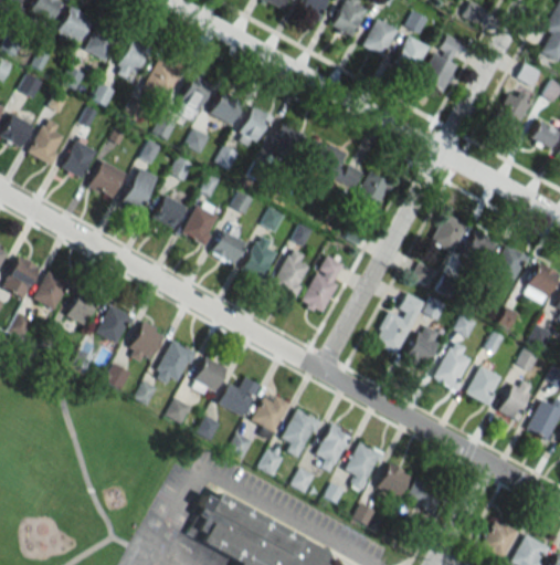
[(22,0),(0,0),(0,2),(16,12),(22,0)]
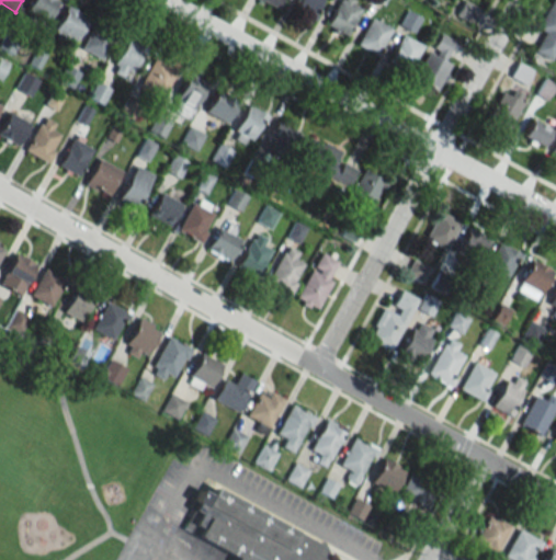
[(50,23),(58,0),(33,0),(29,15),(50,23)]
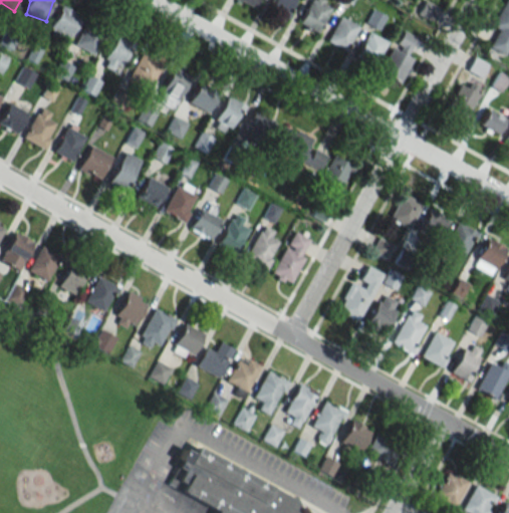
[(239,0),(240,0),(259,10),(263,0),(239,0)]
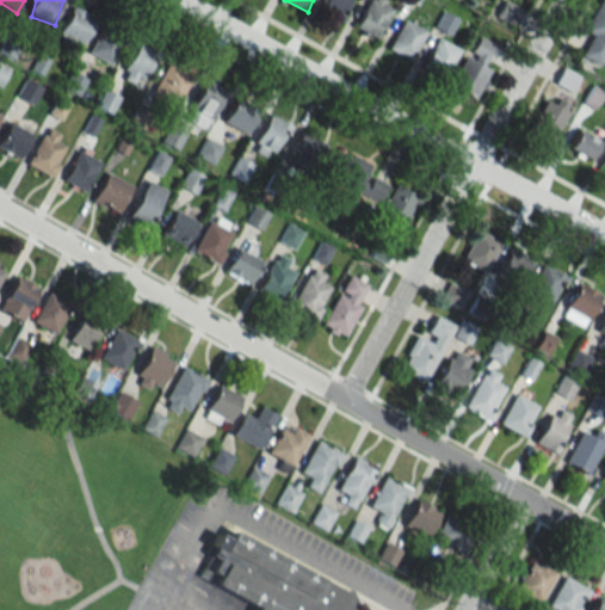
[(329,0),(325,14),(346,23),(355,0),(329,0)]
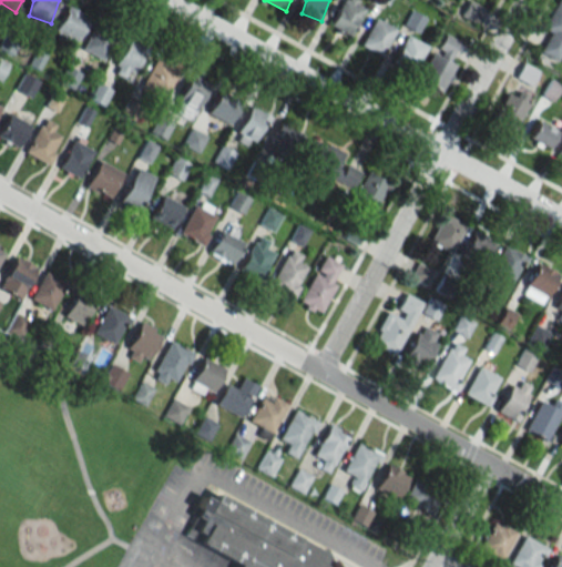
[(370,7),(357,0),(347,0),(334,27),(355,38),(370,7)]
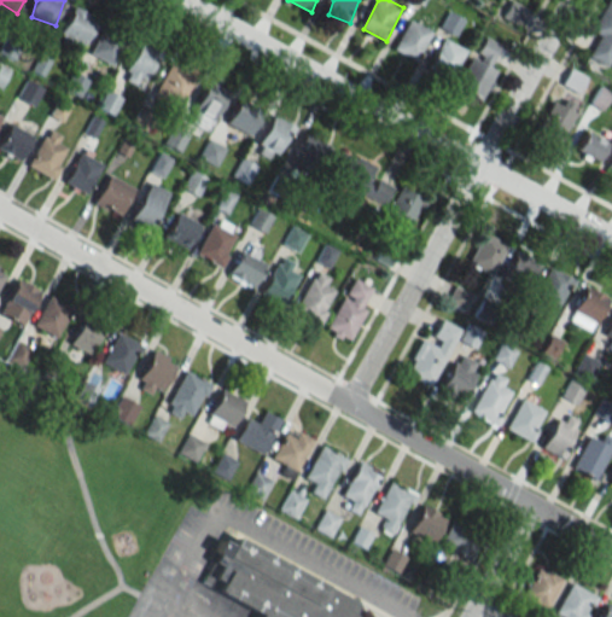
[(610,0),(596,33),(602,36),(593,59),(611,68),(611,0),(610,0)]
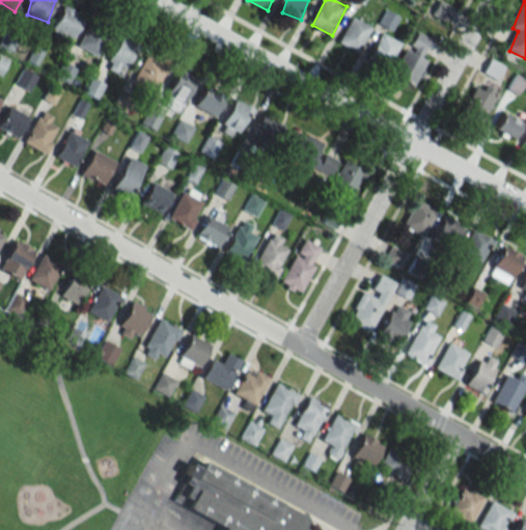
[(435,15),(455,26),(463,14),(443,1),(435,15)]
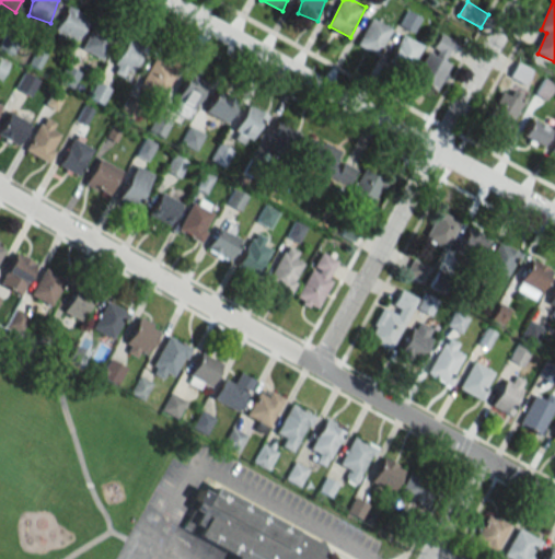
[(90,18),(69,7),(56,32),(77,43),(90,18)]
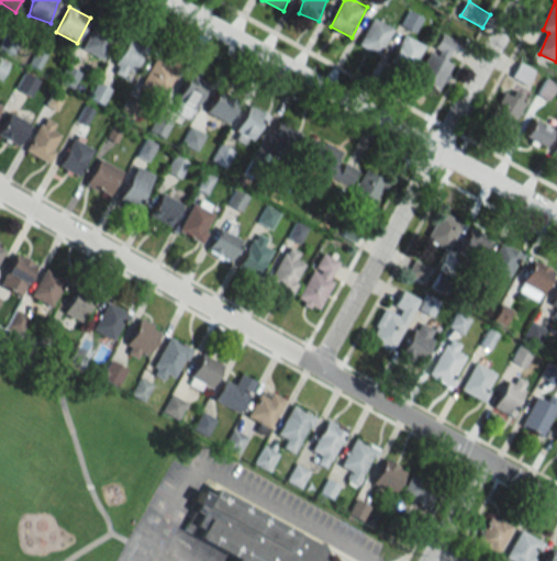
[(426,19),(412,11),(404,26),(419,33),(426,19)]
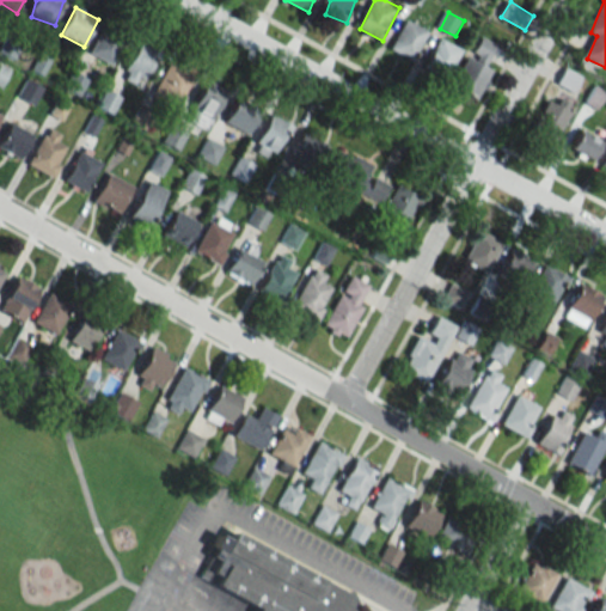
[(430,31),(408,22),(396,47),(418,57),(430,31)]
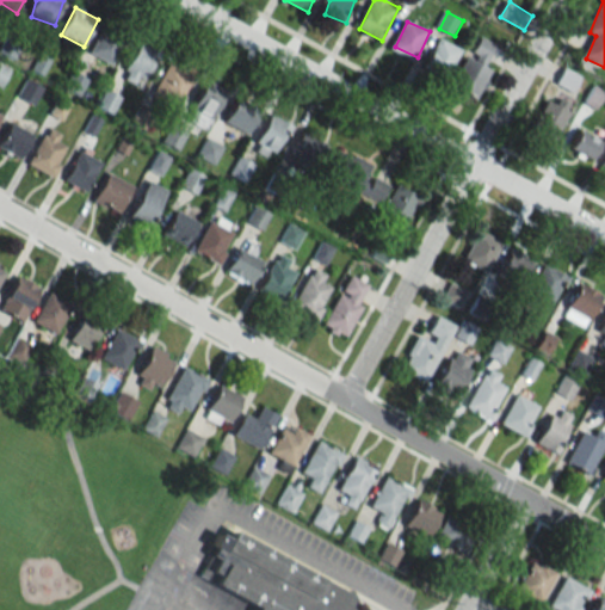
[(92,56),(116,66),(125,42),(102,32),(92,56)]
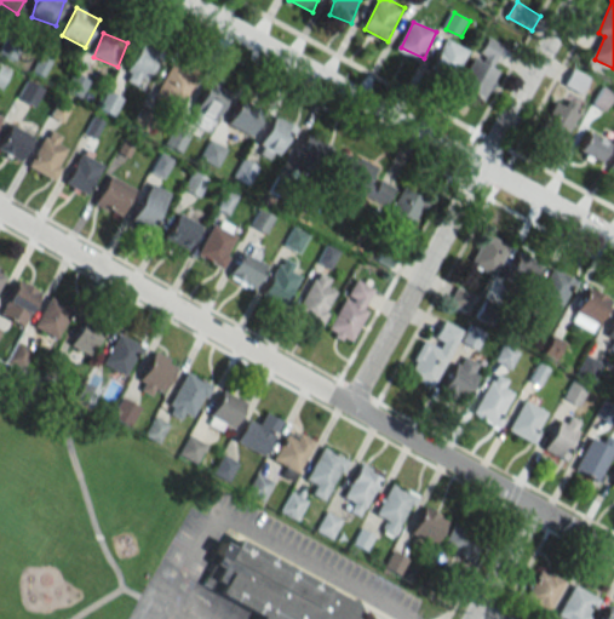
[(465,82),(491,96),(503,72),(497,68),(508,47),(488,38),(465,82)]
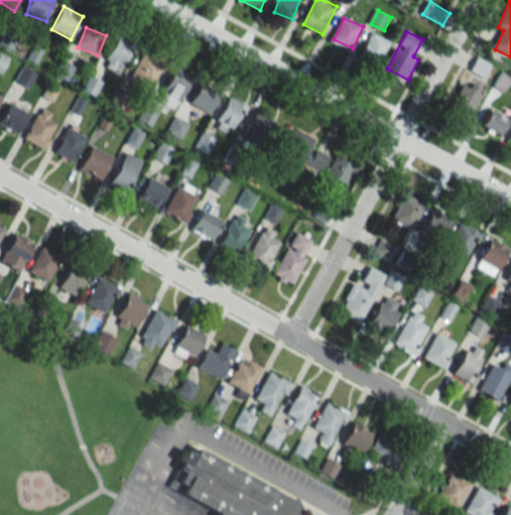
[(381,63),(392,42),(373,32),(363,54),(381,63)]
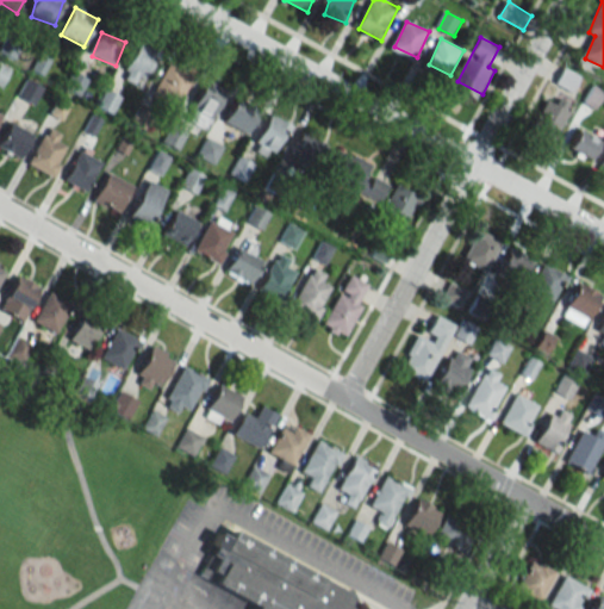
[(160,54),(142,43),(123,78),(142,87),(160,54)]
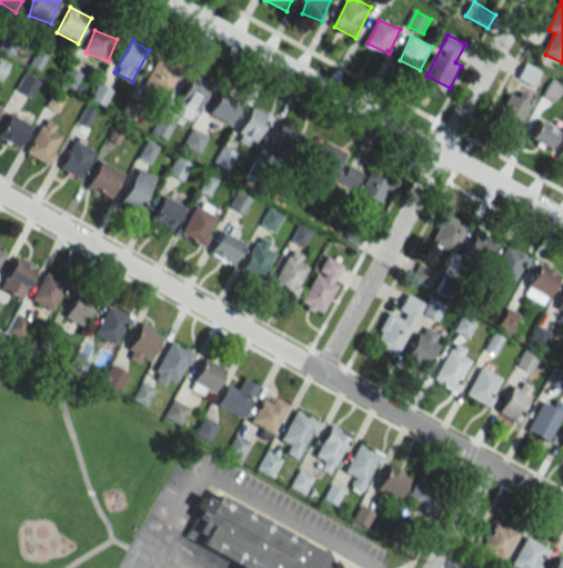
[(11,66),(0,58),(0,80),(2,81),(11,66)]
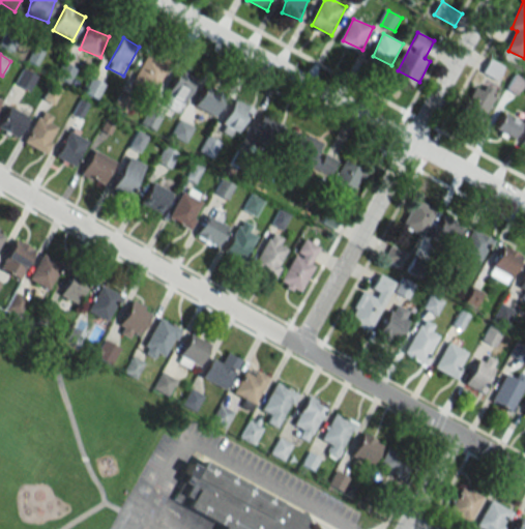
[(137,79),(158,89),(168,68),(146,58),(137,79)]
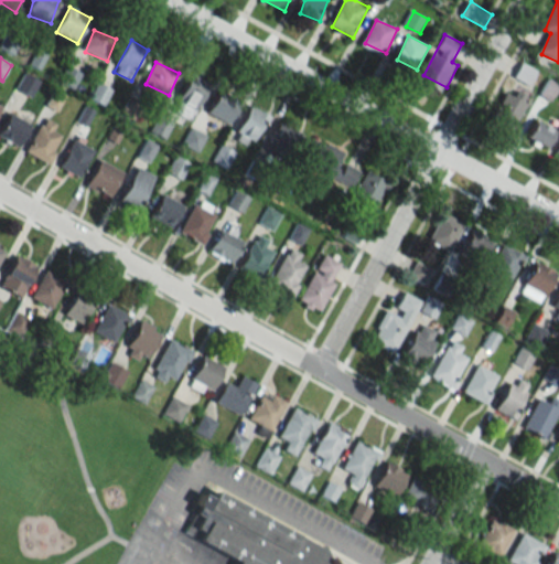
[(538,70),(523,65),(518,81),(535,84),(538,70)]
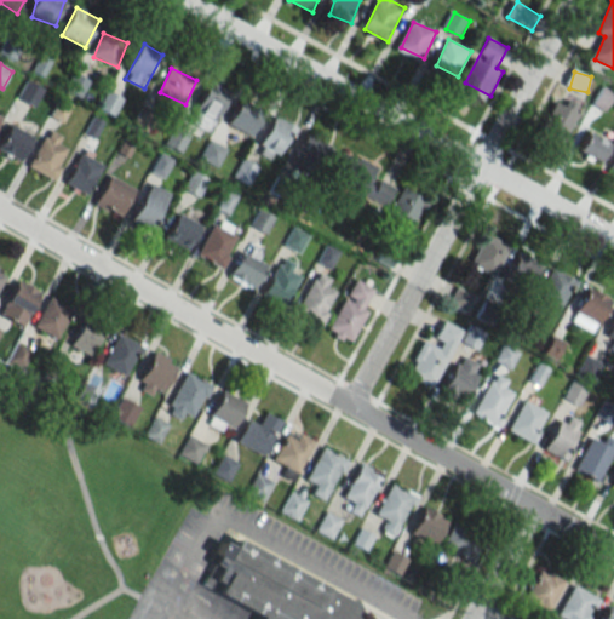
[(91,81),(78,74),(72,85),(85,92),(91,81)]
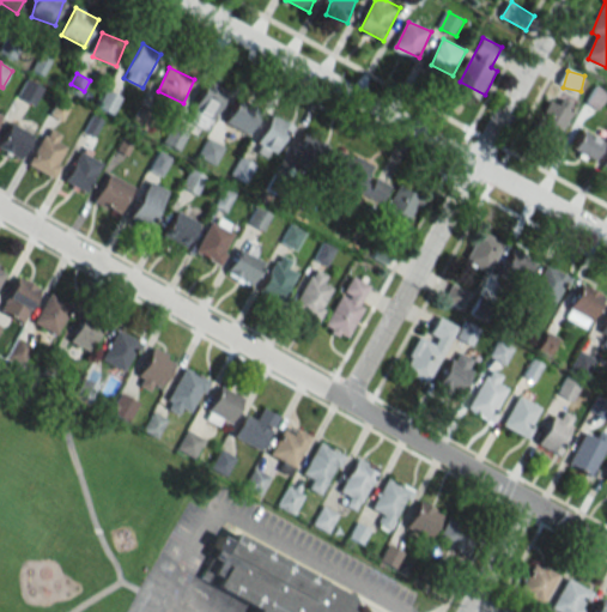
[(35,107),(46,89),(29,79),(19,97),(35,107)]
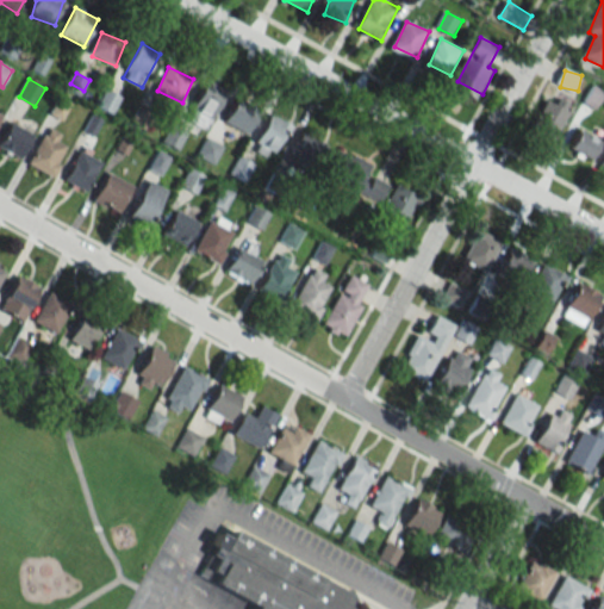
[(209,131),(229,93),(209,82),(188,120),(209,131)]
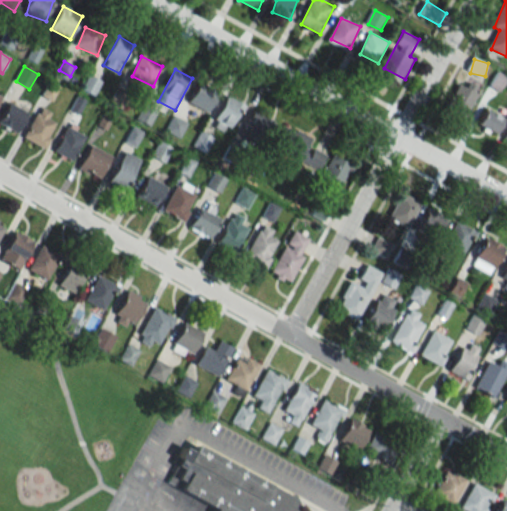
[(96,96),(104,82),(92,75),(84,89),(96,96)]
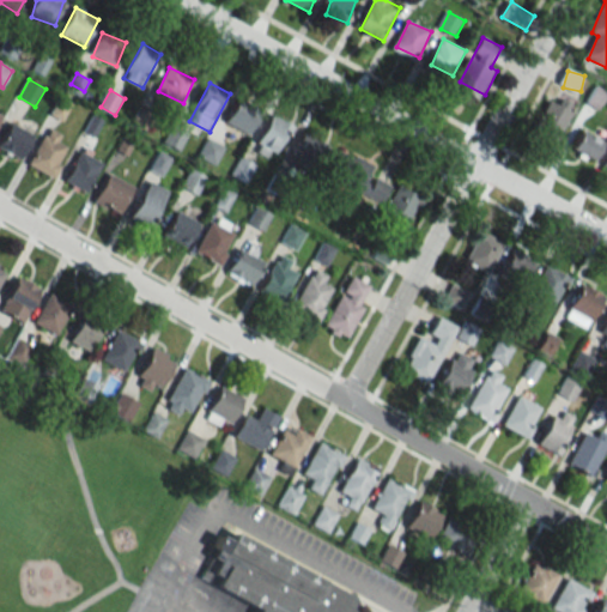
[(577,107),(557,95),(536,131),(558,141),(577,107)]
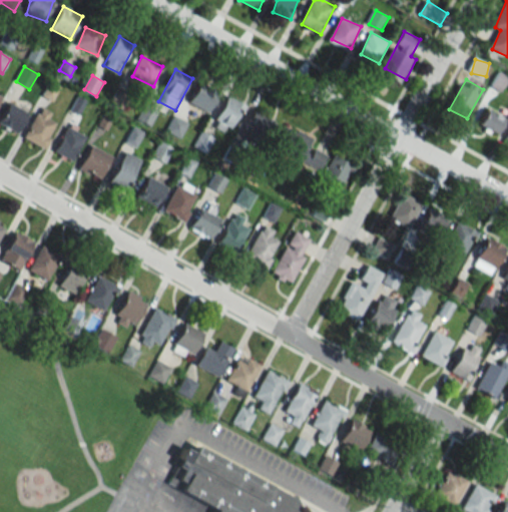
[(221,90),(201,80),(190,104),(210,113),(221,90)]
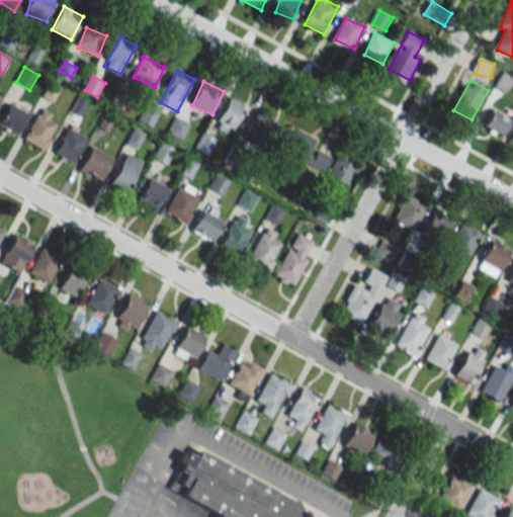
[(249,106),(233,97),(216,126),(232,136),(249,106)]
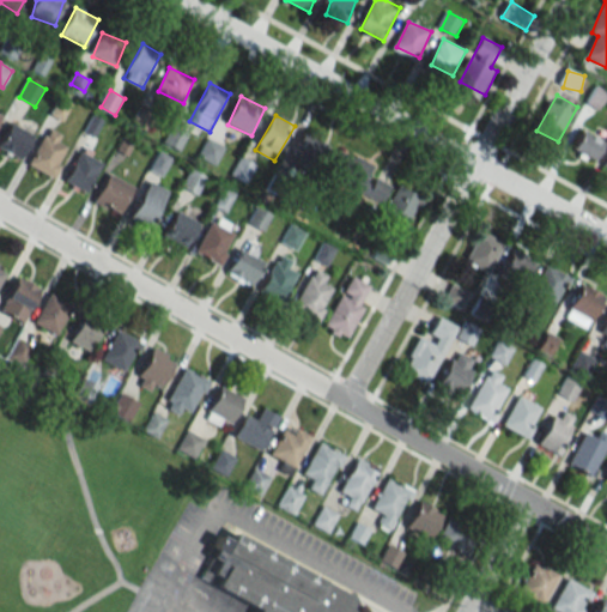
[(35,134),(13,122),(0,146),(0,149),(20,161),(35,134)]
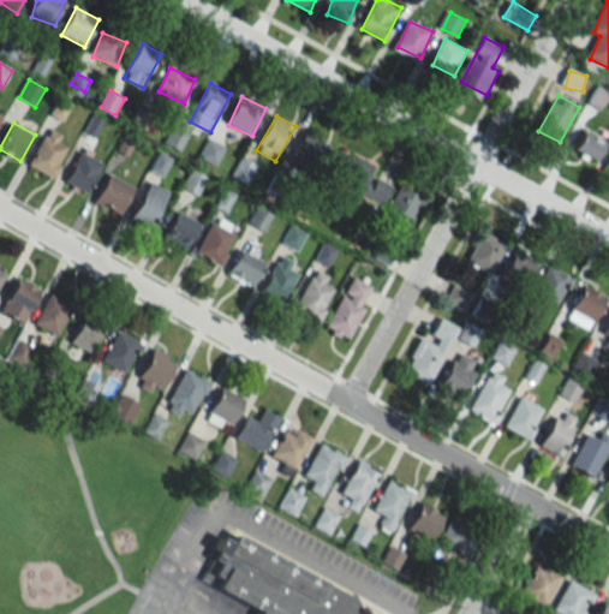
[(166,144),(181,153),(191,135),(175,126),(166,144)]
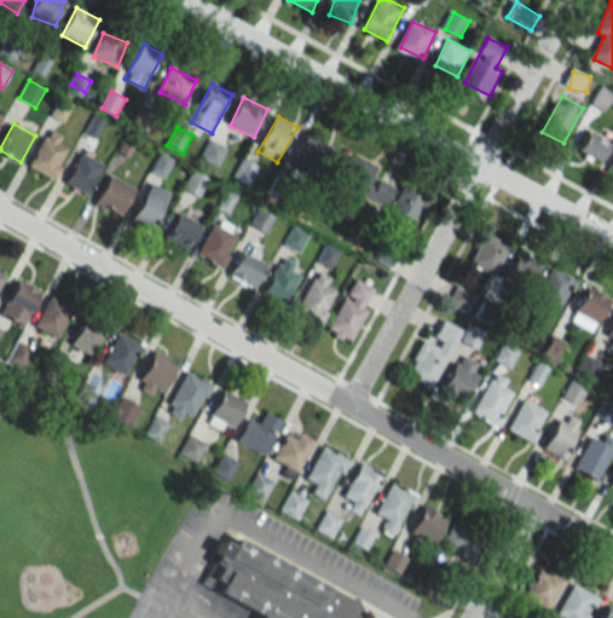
[(57,179),(73,140),(47,131),(32,169),(57,179)]
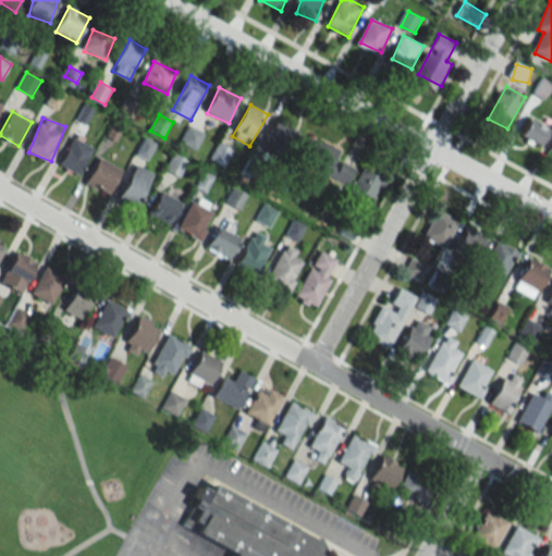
[(522,136),(543,147),(551,132),(551,128),(531,119),(522,136)]
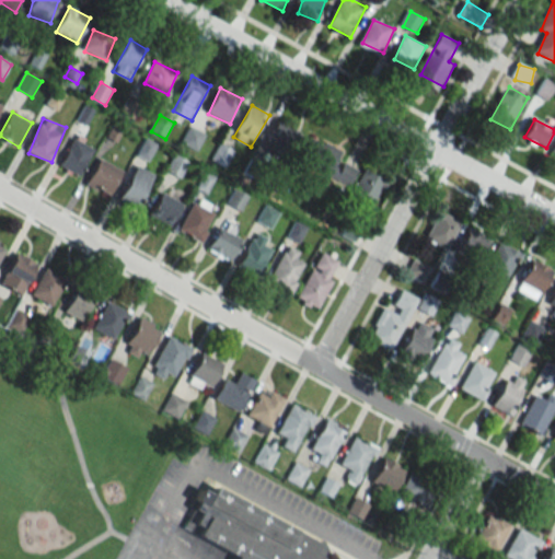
[(267,143),(288,159),(305,136),(284,120),(267,143)]
